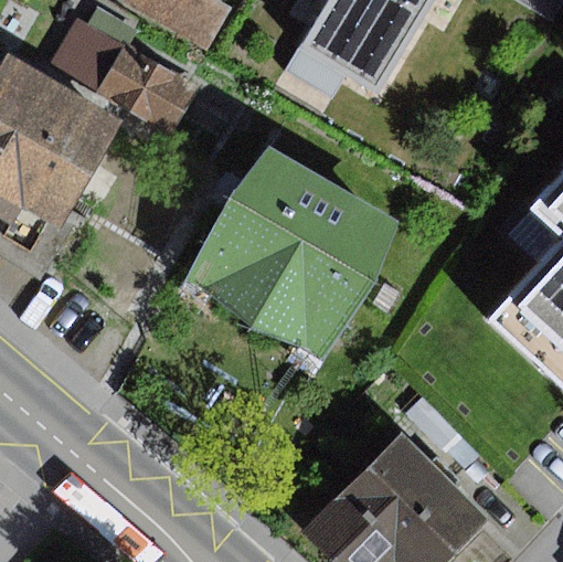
[(121,0),(120,1),(203,50),(229,6),(219,0),(121,0)]
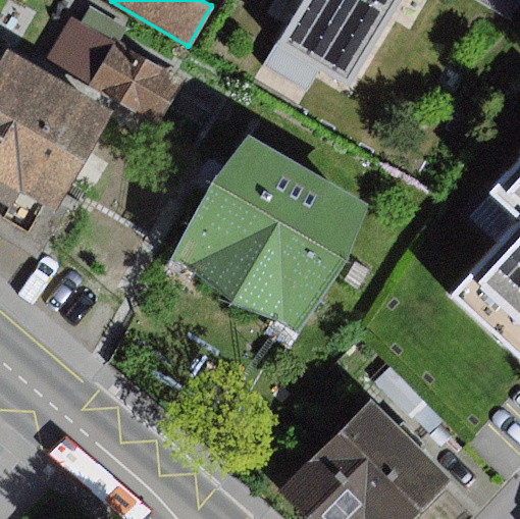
[(300,0),(275,42),(320,68),(351,87),(403,0),(300,0)]
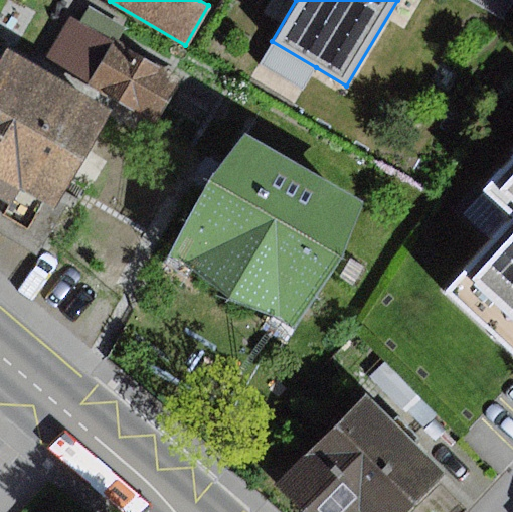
[(68,15),(45,56),(155,118),(178,77),(68,15)]
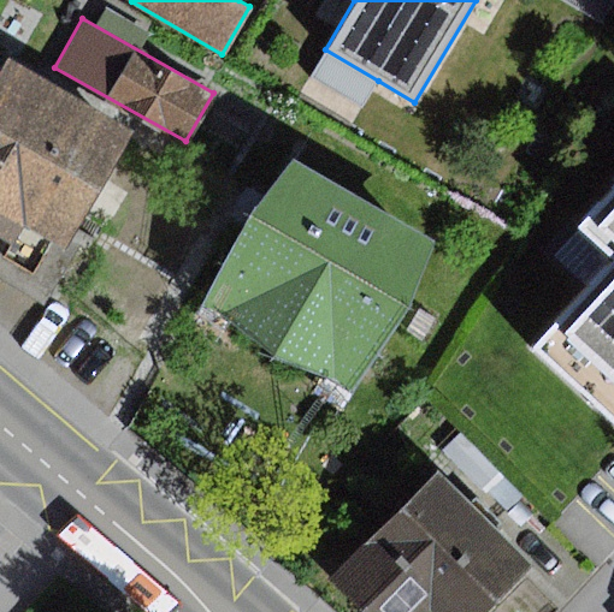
[(378,81),(325,49),(301,90),(353,122),(378,81)]
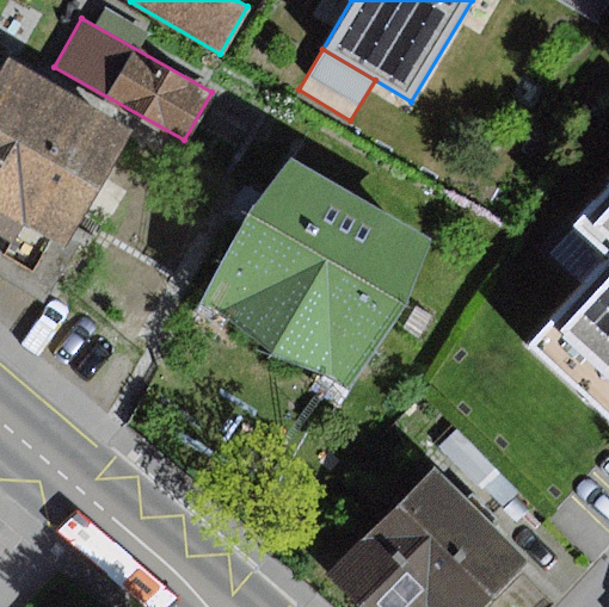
[(23,221),(69,246),(134,128),(8,60),(0,74),(0,230),(13,237),(23,221)]
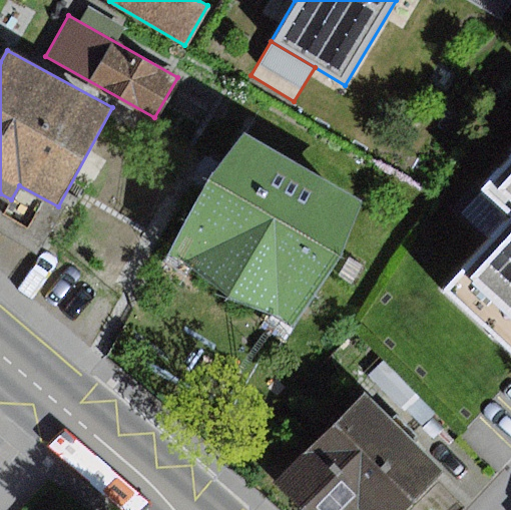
[(241,130),(171,252),(295,324),(365,200),(241,130)]
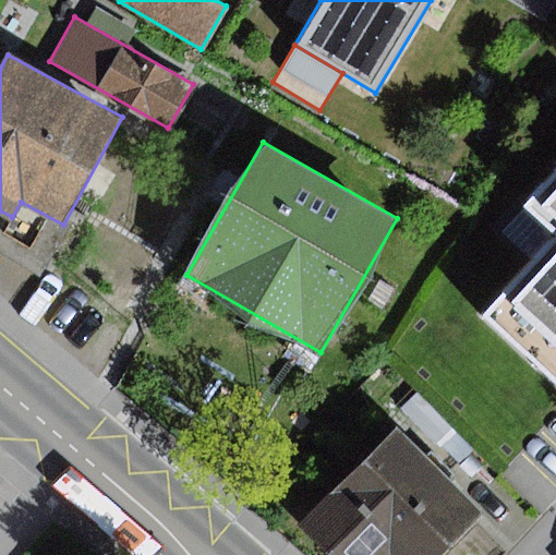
[(555,383),(555,171),(524,206),(555,233),(486,314),(555,383)]
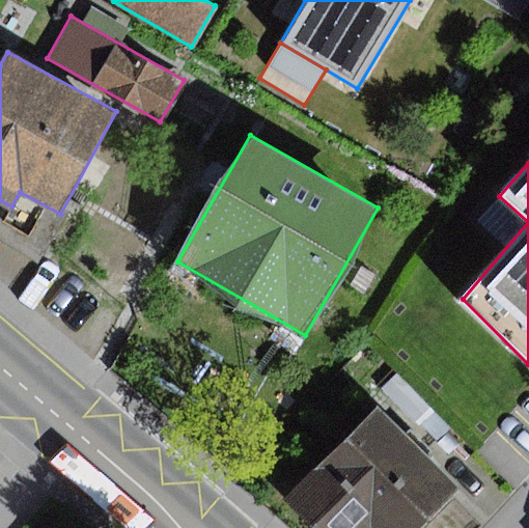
[(366,527),(367,527),(368,527),(420,527),(462,487),(419,445),(377,405),(283,500),(311,527),(366,527)]
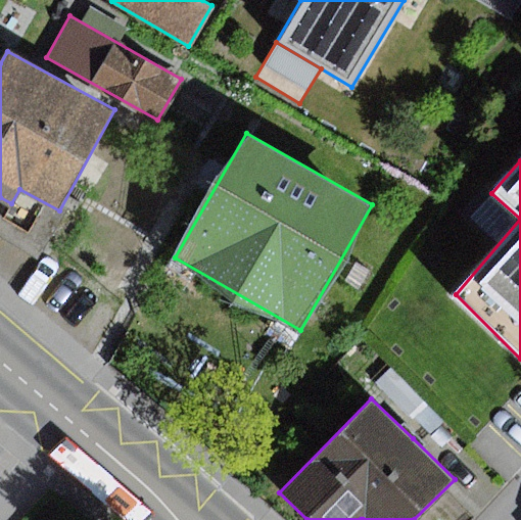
All buildings are outlined.
